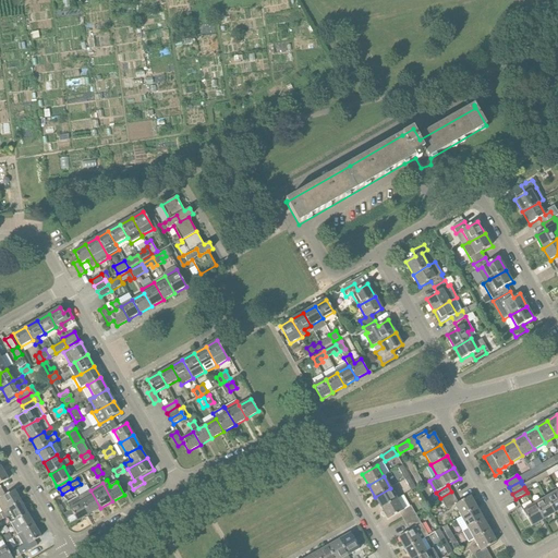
[(381,509),(397,499),(390,488),(375,497),(381,509)]
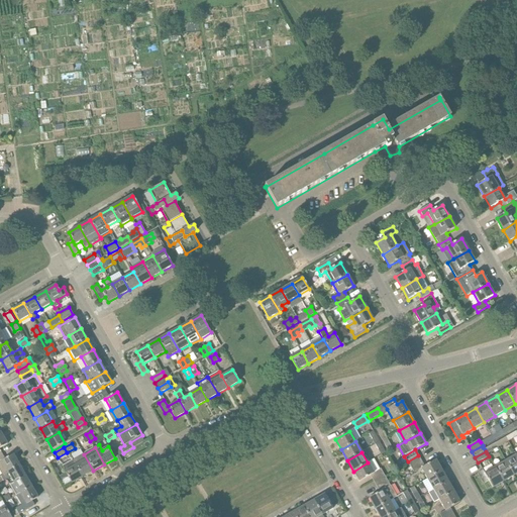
[(0,471),(3,476),(20,466),(13,454),(5,459),(0,462),(0,471)]
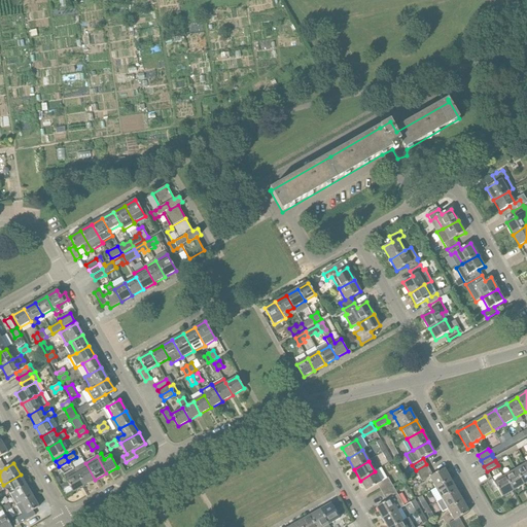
[(84,487),(95,480),(85,463),(74,469),(84,487)]
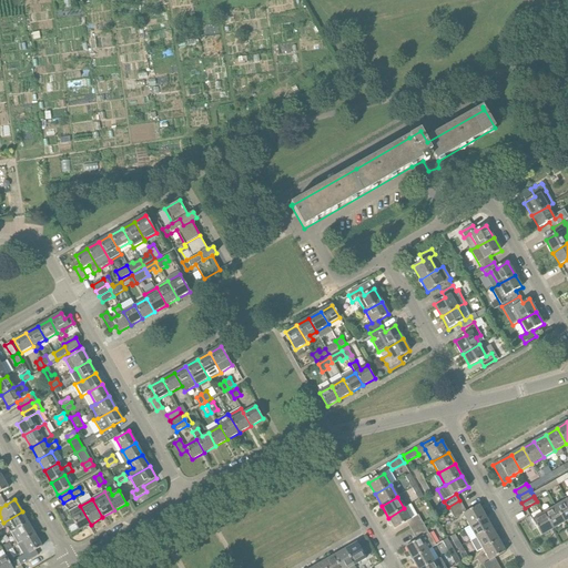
[(452,514),(463,507),(459,500),(448,507),(452,514)]
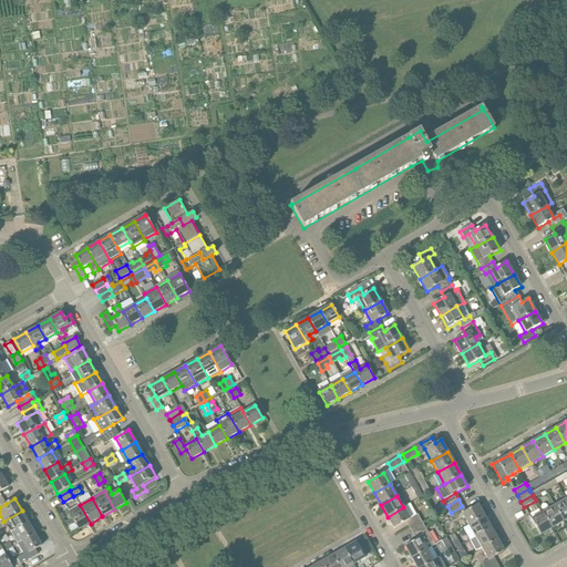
[(564,522),(566,519),(566,501),(566,500),(554,505),(564,522)]
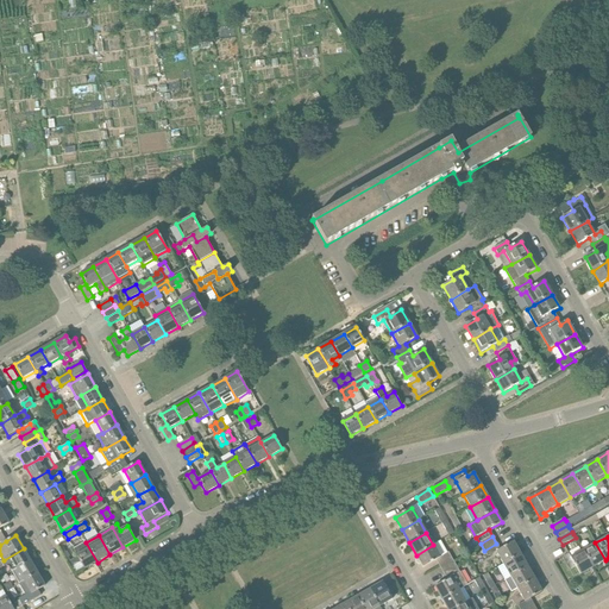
[(85,570),(98,563),(86,542),(73,550),(80,563),(85,569),(85,570)]
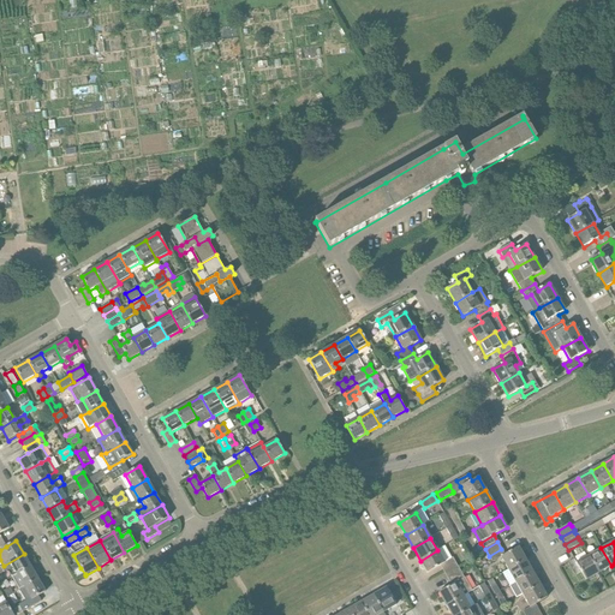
[(508,569),(525,560),(518,548),(505,555),(501,557),(508,569)]
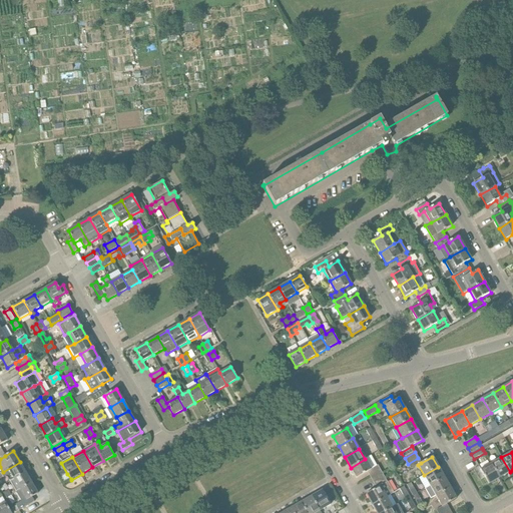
[(499,478),(510,472),(501,457),(491,464),(499,478)]
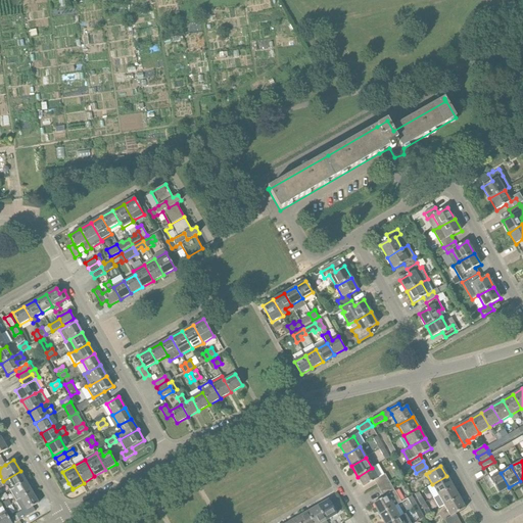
[(426,474),(429,472),(426,467),(416,473),(419,478),(426,474)]
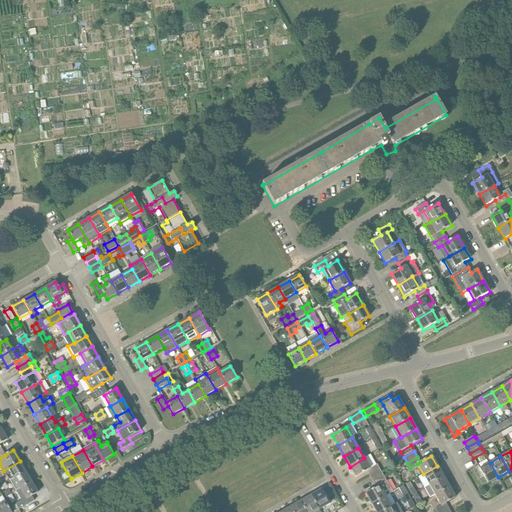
[(366,471),(370,469),(364,458),(350,467),(356,477),(366,471)]
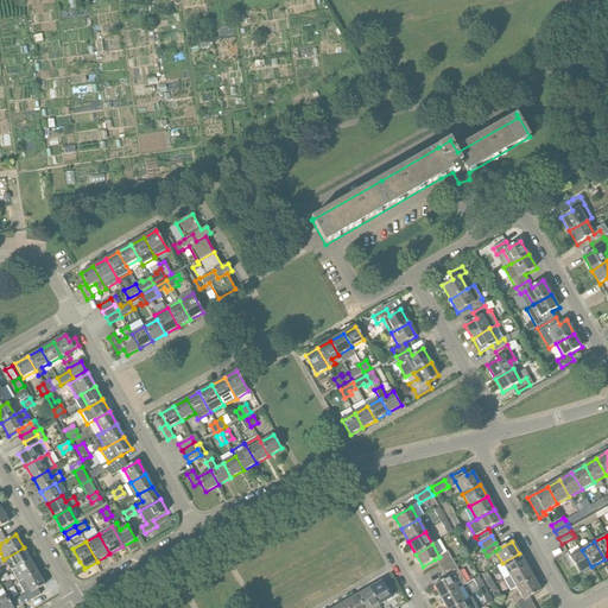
[(0,568),(12,562),(16,568),(31,561),(24,548),(4,559),(0,561),(0,568)]
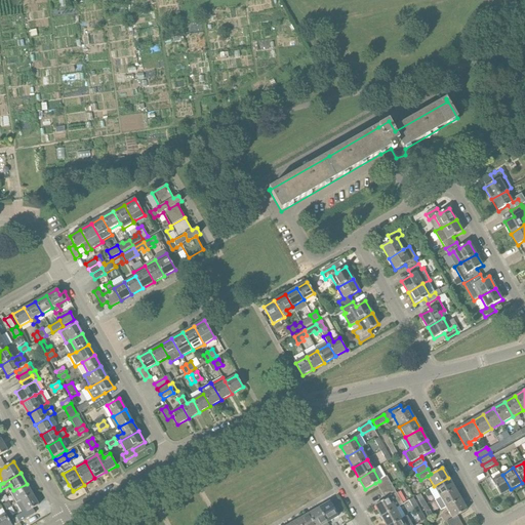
[(500,495),(511,489),(502,475),(492,480),(490,478),(485,481),(491,492),(496,489),(500,495)]
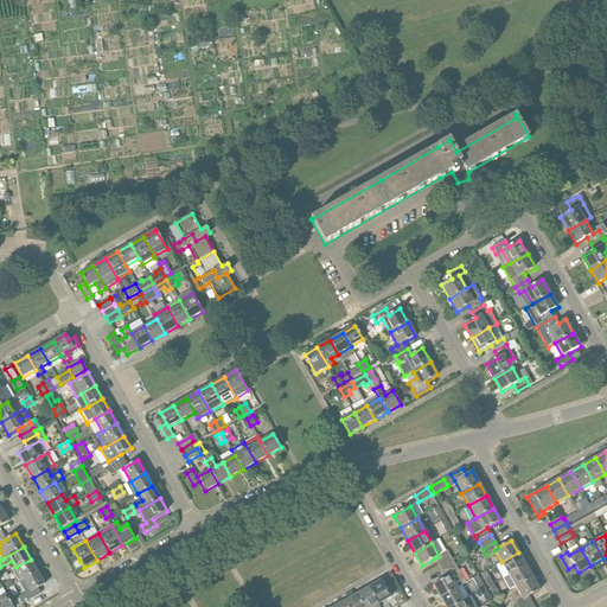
[(434,558),(439,566),(451,557),(447,551),(439,556),(434,558)]
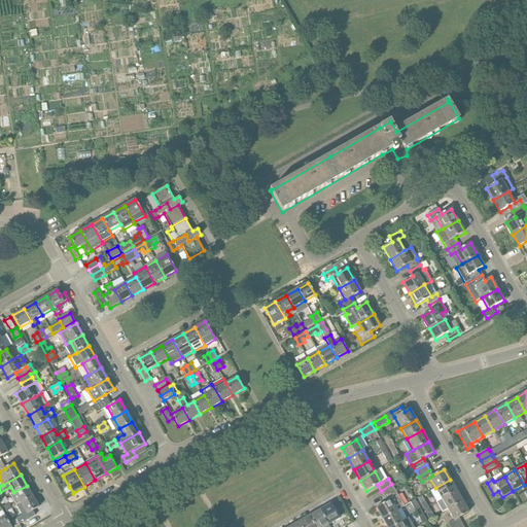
[(442,499),(456,491),(450,480),(435,488),(442,499)]
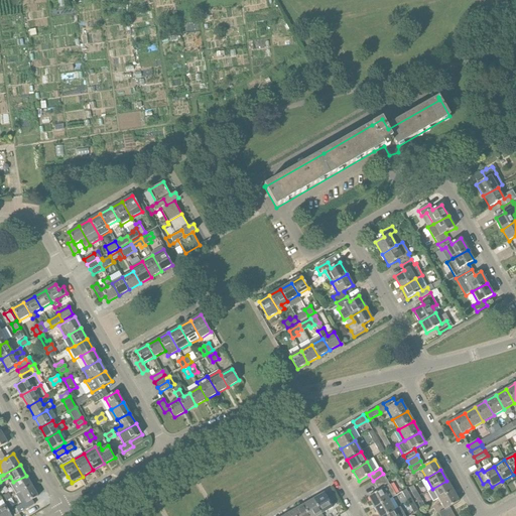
[(376,486),(387,480),(383,474),(373,481),(376,486)]
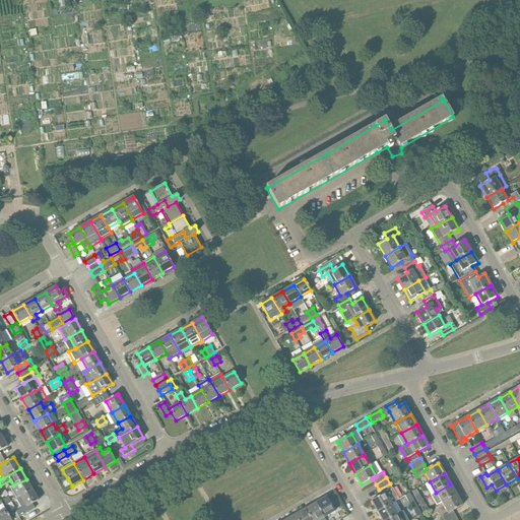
[(20,497),(33,490),(26,479),(13,485),(10,489),(16,499),(20,497)]
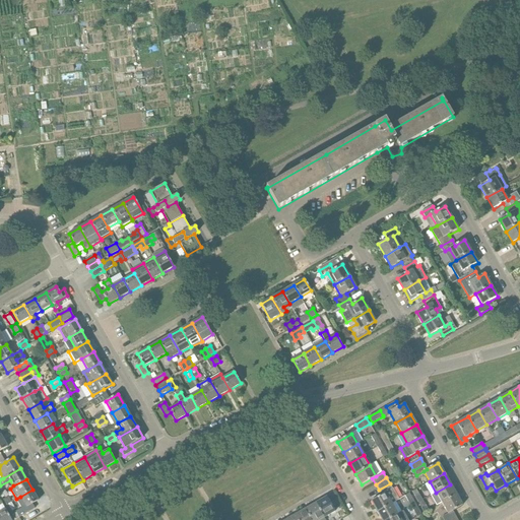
[(64,490),(72,485),(68,480),(61,484),(64,490)]
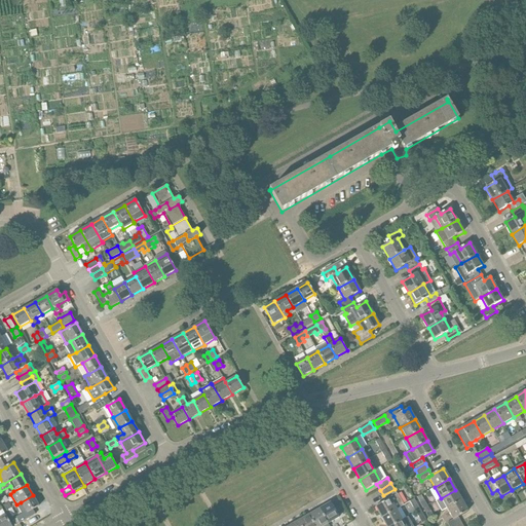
[(383,495),(386,500),(398,494),(395,489),(383,495)]
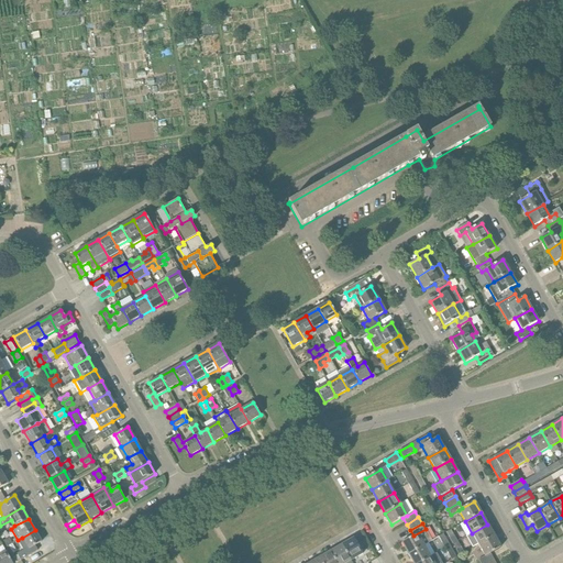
[(478,544),(494,536),(487,525),(472,533),(478,544)]
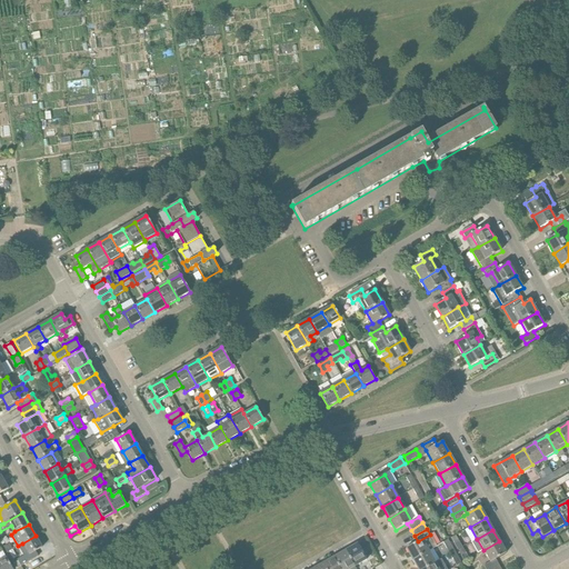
[(412,560),(429,551),(437,547),(430,535),(418,541),(406,548),(412,560)]
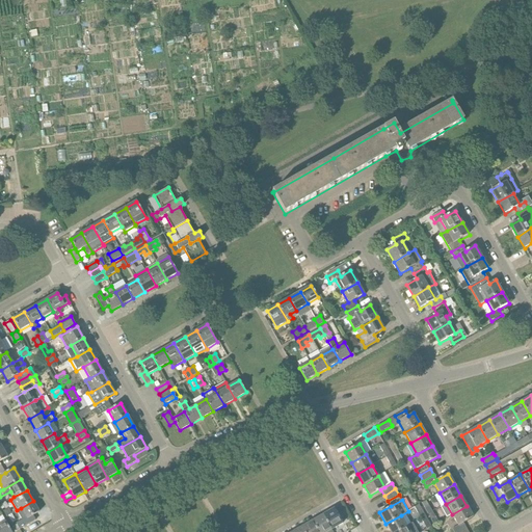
[(17,526),(19,530),(30,524),(28,520),(40,512),(33,501),(21,508),(27,519),(17,525),(17,526)]
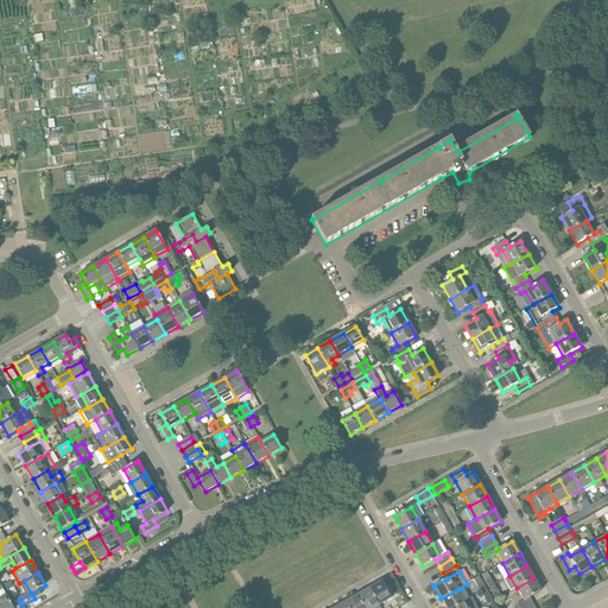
[(489,588),(494,586),(487,572),(482,575),(489,588)]
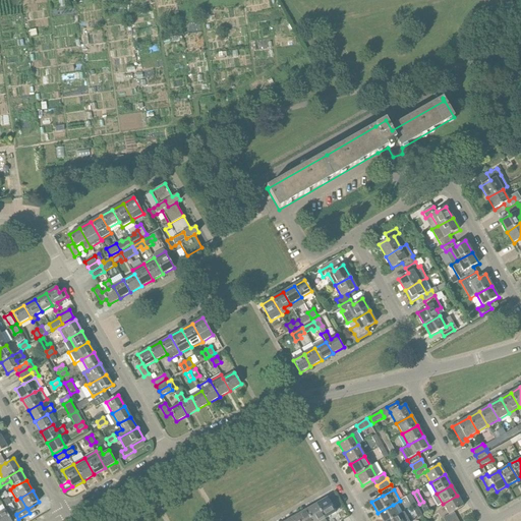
[(412,508),(416,506),(410,495),(405,497),(412,508)]
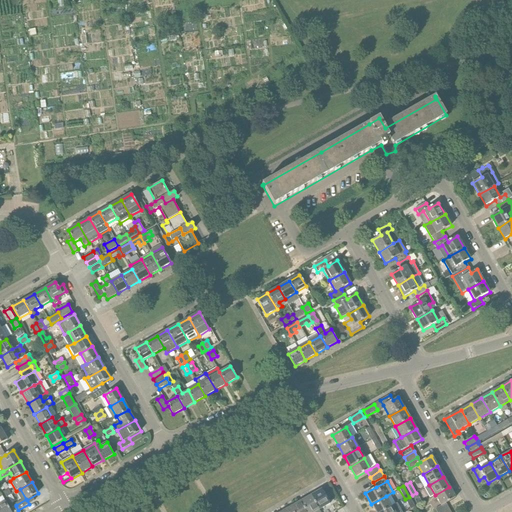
[(442,511),(443,511),(449,509),(446,503),(455,498),(449,487),(435,495),(441,506),(435,509),(436,511),(442,511)]
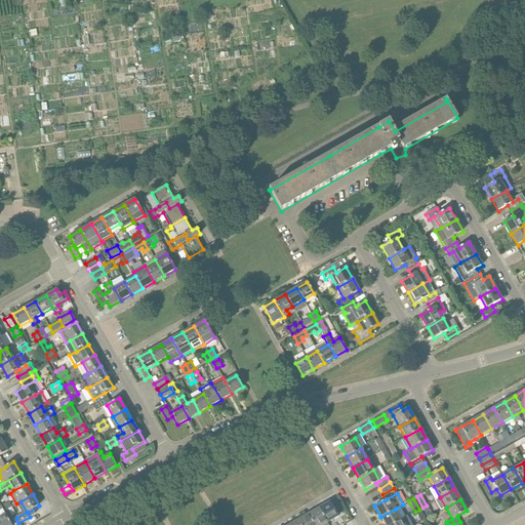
[(328,523),(338,517),(330,501),(319,508),(328,523)]
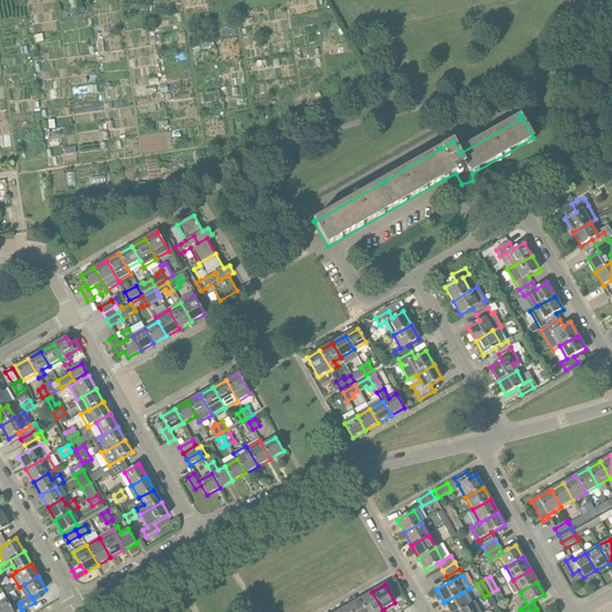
[(500,605),(505,601),(497,589),(493,592),(500,605)]
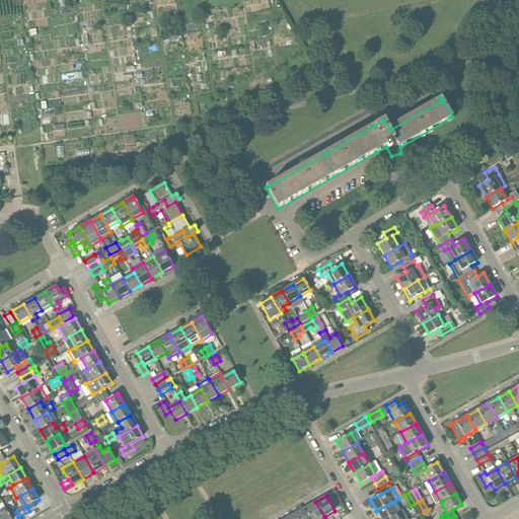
[(324,518),(323,517),(324,517),(315,502),(305,508),(310,518),(324,518)]
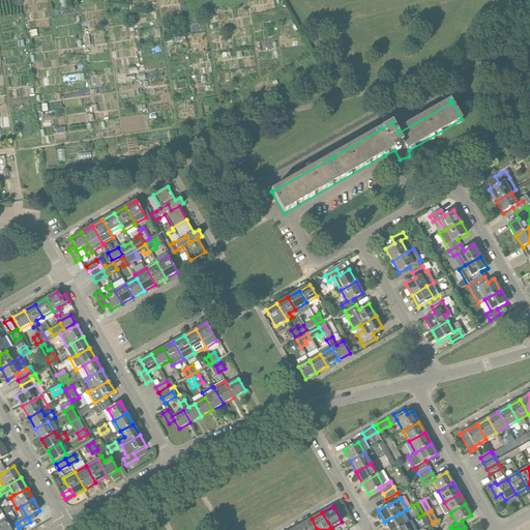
[(388,529),(394,529),(405,524),(400,513),(384,522),(388,529)]
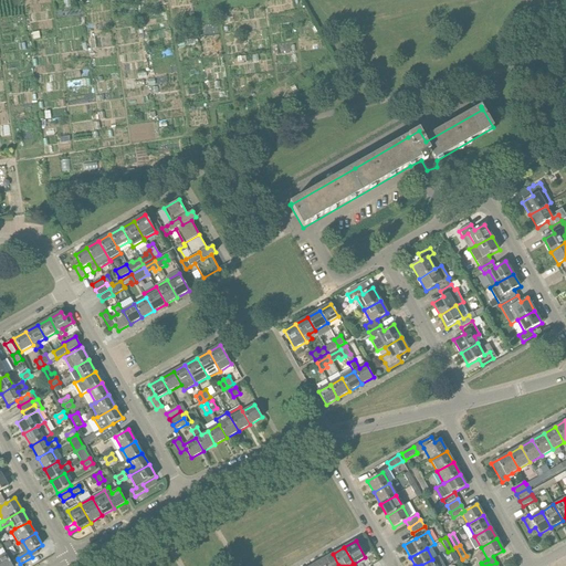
[(454,564),(459,561),(452,549),(448,552),(454,564)]
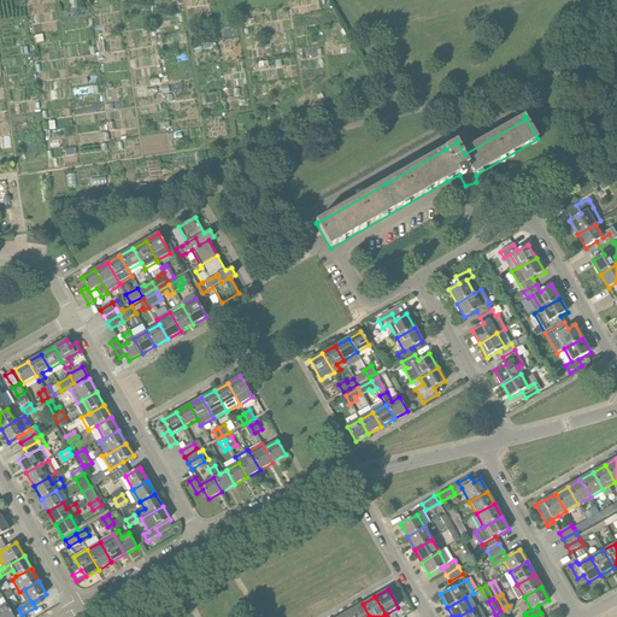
[(352,616),(369,616),(363,604),(350,611),(352,616)]
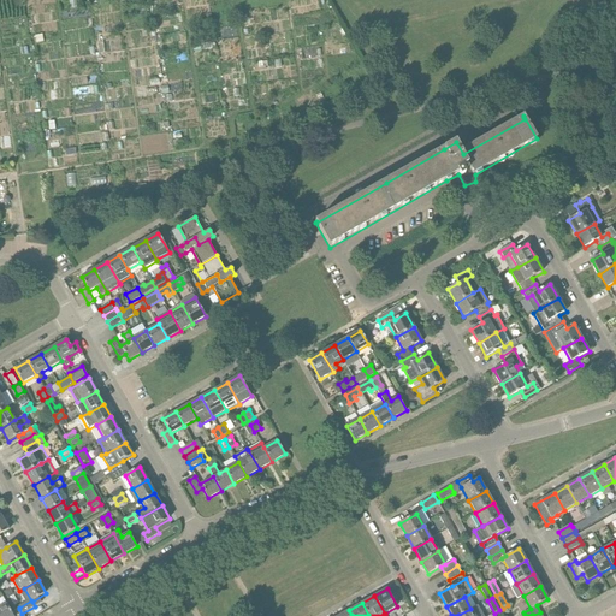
[(0,608),(0,615),(13,615),(7,604),(0,608)]
